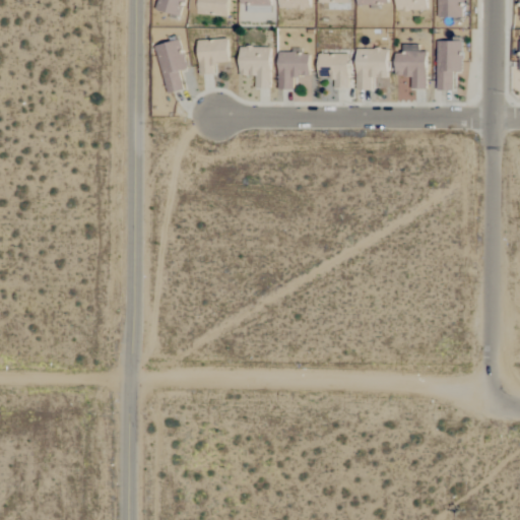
[(183,0),(157,0),(155,9),(179,16),(183,0)]
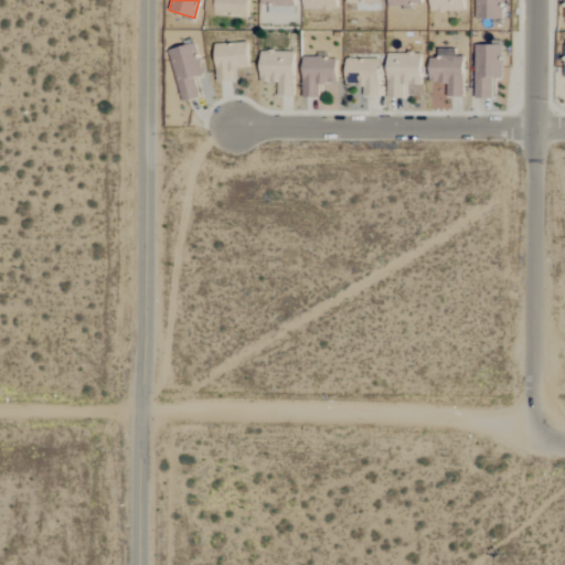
[(248,0),(213,0),(213,16),(247,18),(248,0)]
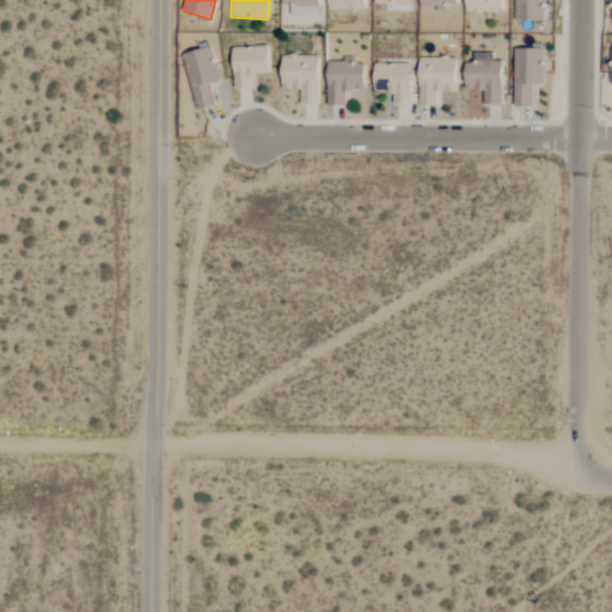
[(282,0),(282,5),(293,5),(293,13),(318,14),(318,0),(282,0)]
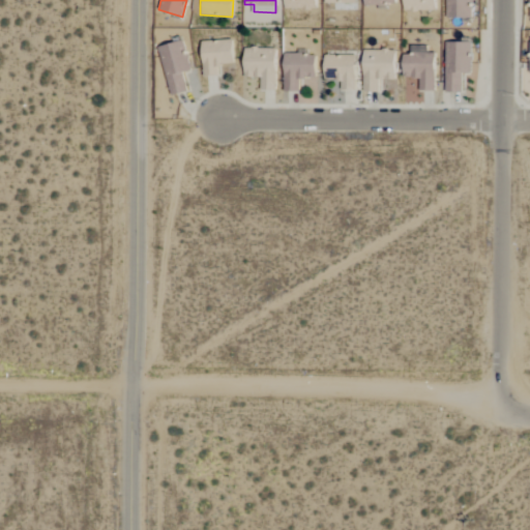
[(284,0),(284,8),(317,8),(316,0),(284,0)]
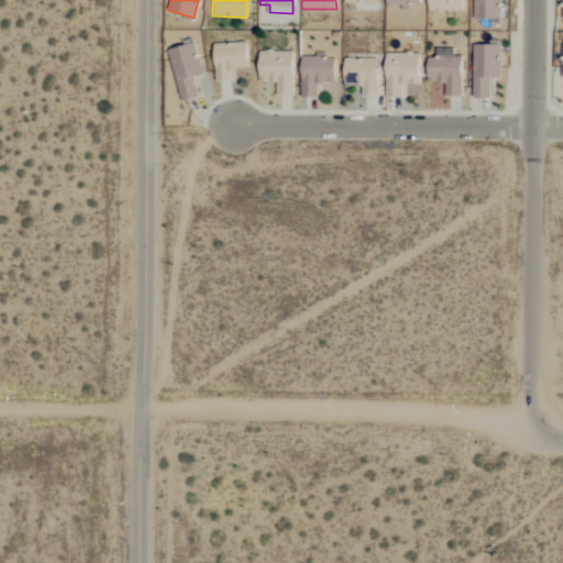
[(462,0),(428,0),(429,11),(463,12),(462,0)]
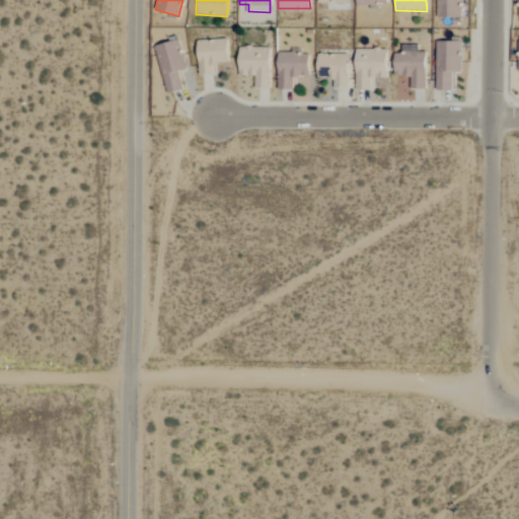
[(436,0),(437,17),(461,17),(461,0),(436,0)]
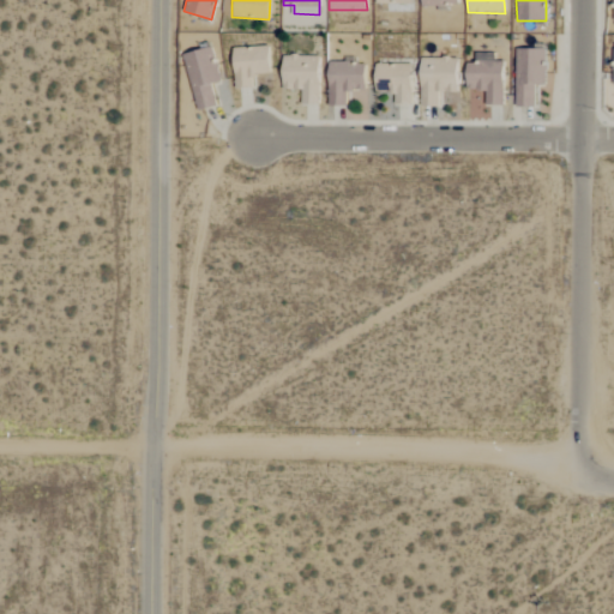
[(184,54),(198,110),(217,106),(212,84),(221,82),(211,47),(184,54)]
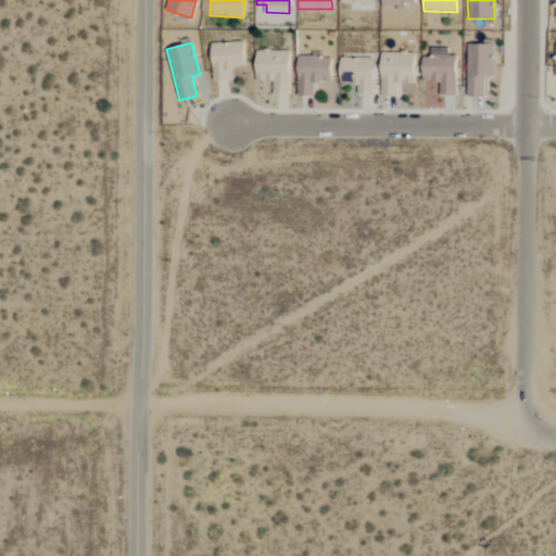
[(243,42),(211,43),(213,80),(229,79),(229,67),(244,66),(243,42)]
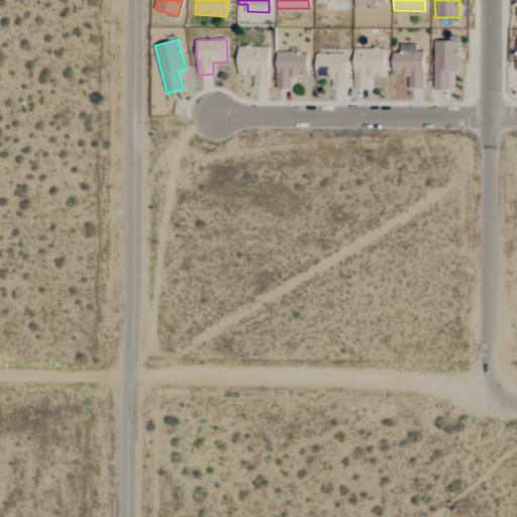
[(434,90),(451,90),(451,72),(459,72),(460,41),(435,40),(434,90)]
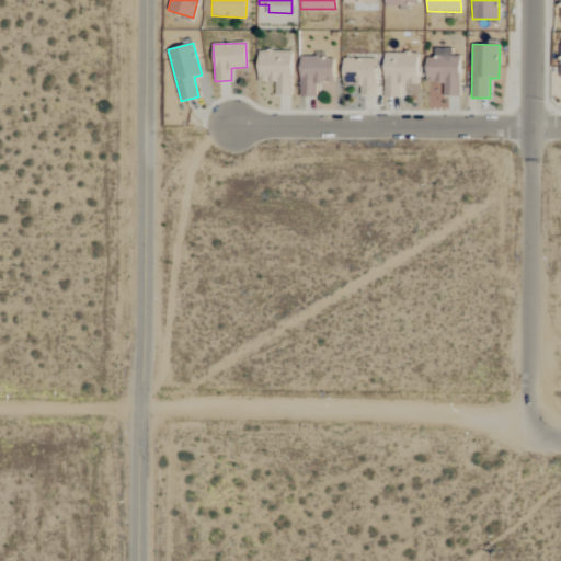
[(426,57),(427,83),(444,82),(445,96),(461,96),(460,56),(451,56),(451,48),(434,48),(435,57),(426,57)]
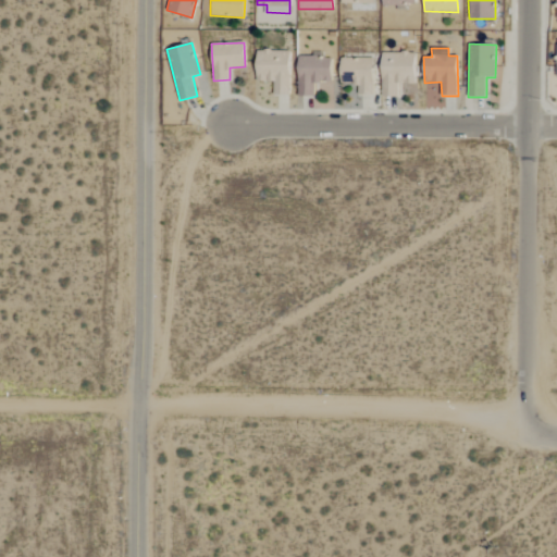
[(291,51),(257,50),(257,82),(273,82),(273,95),(289,95),(291,51)]
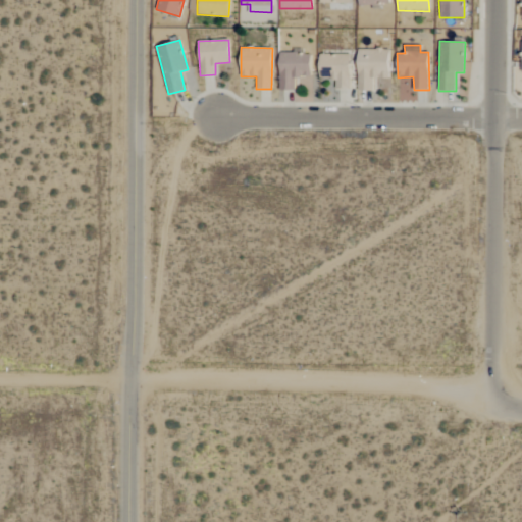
[(358,91),(374,91),(373,79),(389,79),(389,49),(358,49),(358,91)]
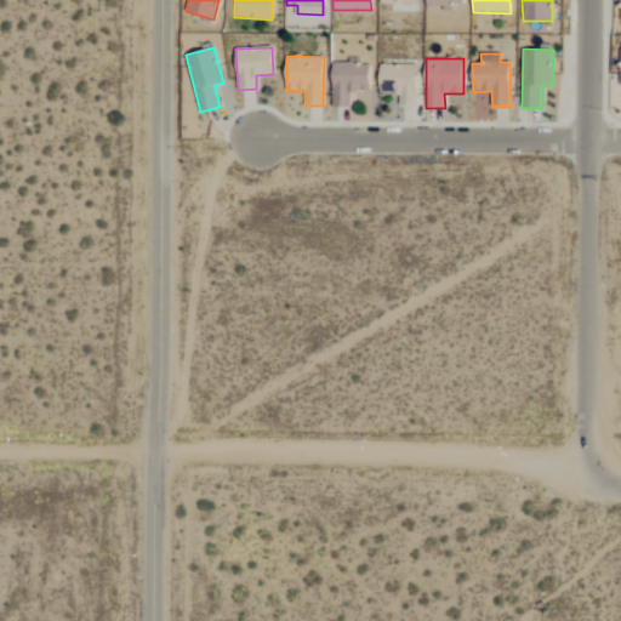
[(369,63),(332,63),(332,107),(352,107),(352,92),(369,92),(369,63)]
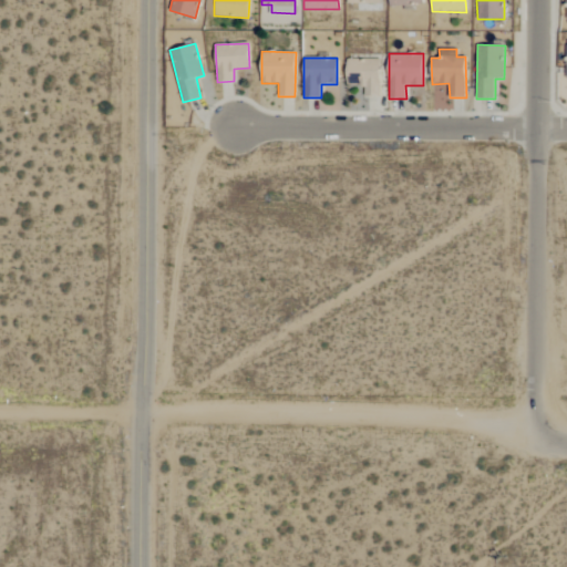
[(364,96),(380,96),(381,59),(348,58),(347,85),(364,85),(364,96)]
